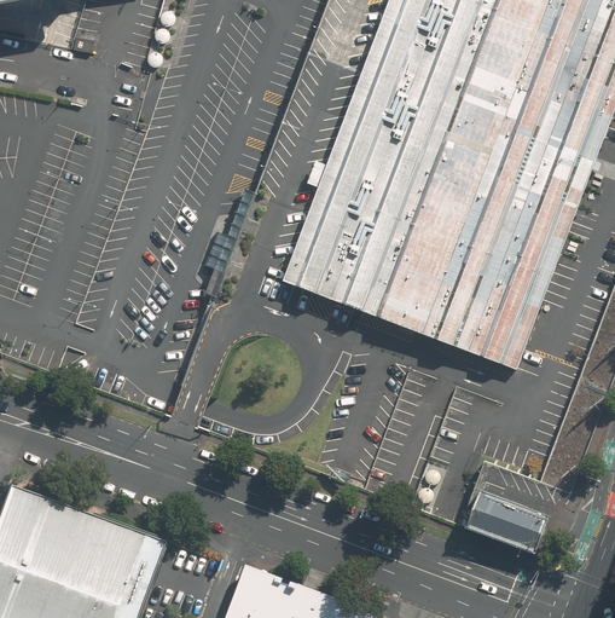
[(323,0),(309,35),(250,191),(220,270),(209,266),(204,279),(199,292),(232,304),(348,0),(323,0)]
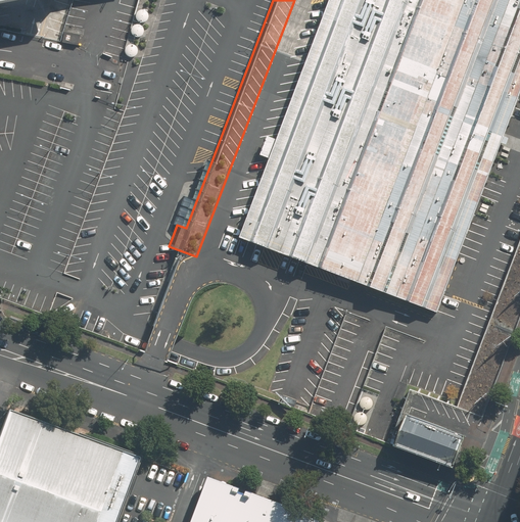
[(437,313),(519,87),(519,0),(328,0),(238,237),(437,313)]
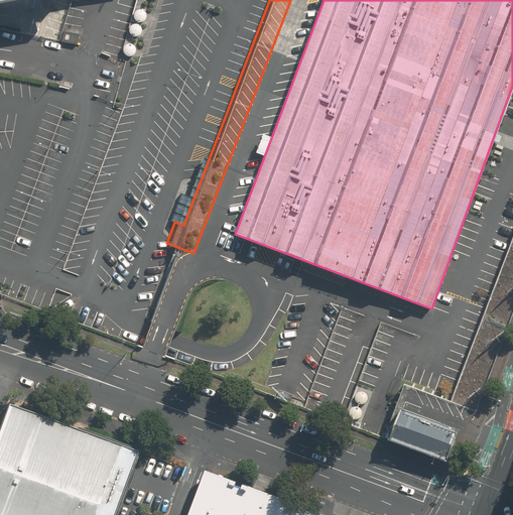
[(140,17),(142,16),(143,15),(144,13),(144,11),(144,9),(143,7),(141,5),(139,5),(137,5),(135,5),(133,7),(132,8),(132,10),(132,12),(133,14),(134,16),(136,17),(138,17),(140,17)]
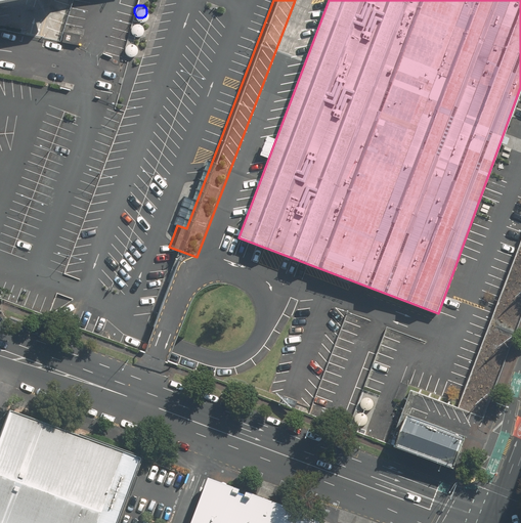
[(137,33),(139,32),(141,30),(142,29),(142,27),(141,25),(140,23),(139,20),(137,20),(134,20),(132,20),(131,23),(130,24),(129,26),(129,28),(130,30),(131,32),(133,33),(135,33),(137,33)]
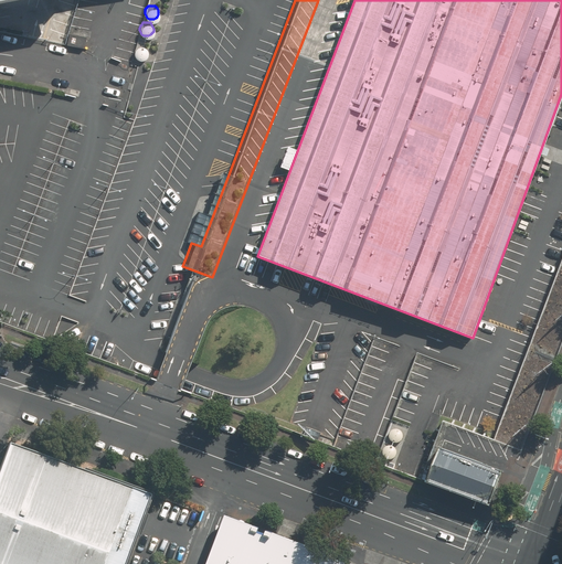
[(141,56),(144,55),(145,54),(146,52),(147,50),(146,48),(145,45),(142,44),(140,43),(138,43),(136,44),(135,45),(133,48),(133,50),(133,52),(134,54),(135,55),(137,56),(139,57),(141,56)]
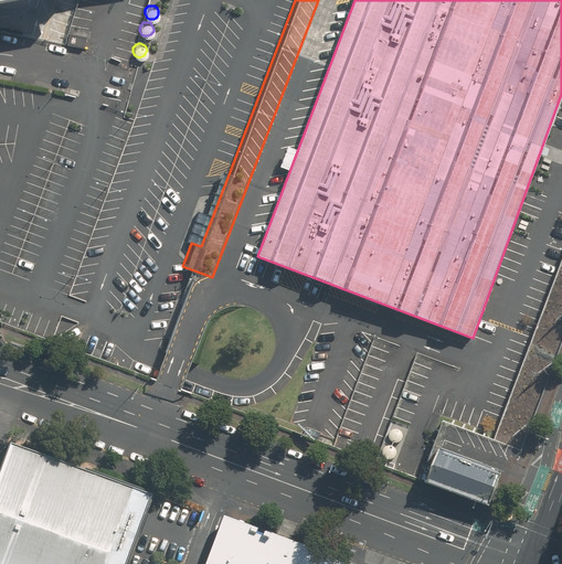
[(201,246),(229,174),(221,171),(204,213),(195,211),(181,249),(187,255),(191,243),(201,246)]
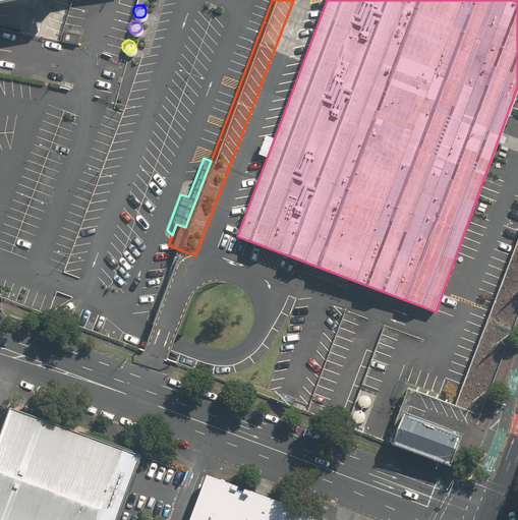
[(111,519),(136,453),(6,406),(0,421),(0,519),(102,519),(103,519),(104,519),(111,519)]
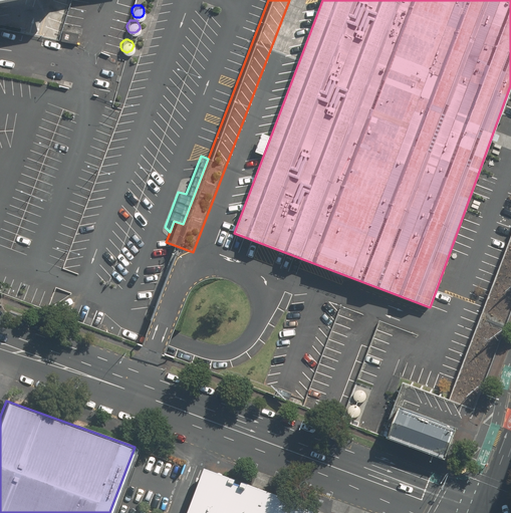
[(455,427),(393,404),(380,435),(443,459),(455,427)]
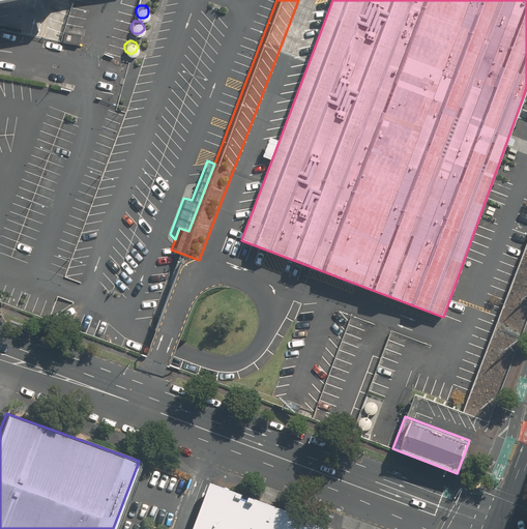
[(242,528),(255,500),(210,483),(193,528),(242,528)]
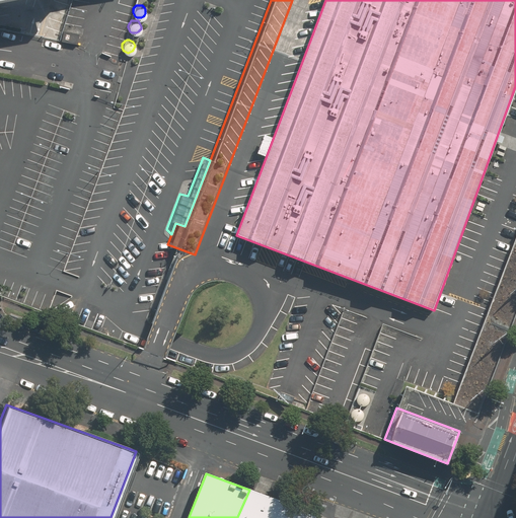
[(249,490),(237,517),(313,517),(315,515),(249,490)]
